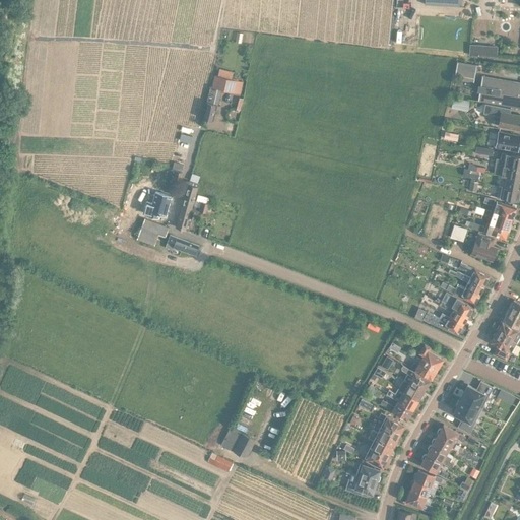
[(497,56),(497,46),(469,44),(468,54),(497,56)]
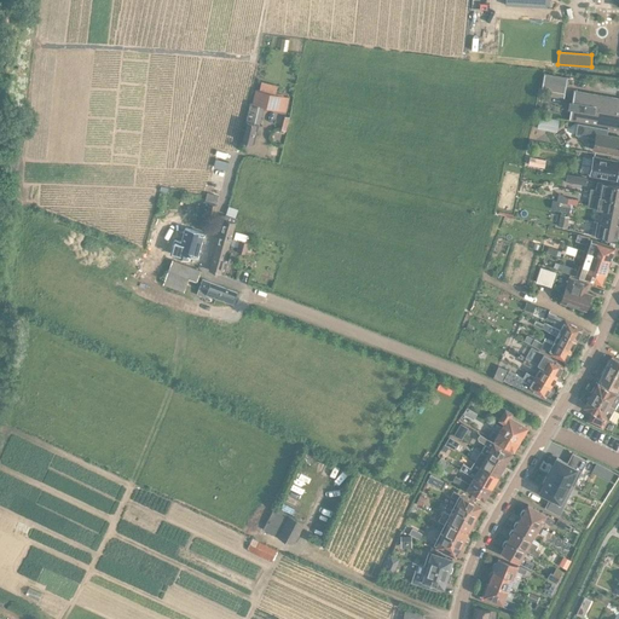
[(544,74),(541,90),(549,91),(565,94),(567,77),(544,74)]
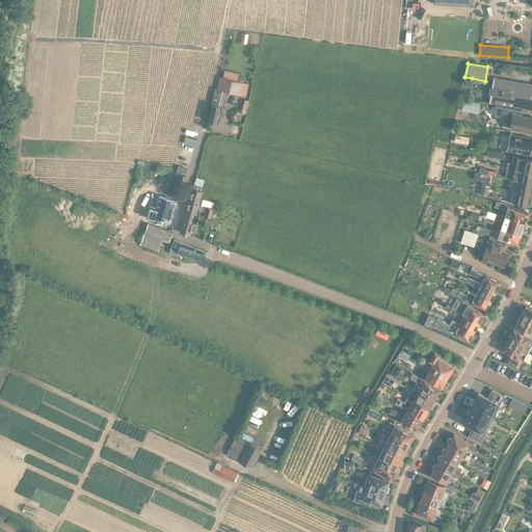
[(215,87),(207,121),(217,123),(221,106),(222,107),(225,91),(245,96),(248,84),(237,81),(238,75),(224,71),(222,78),(219,77),(216,88),(215,87)]
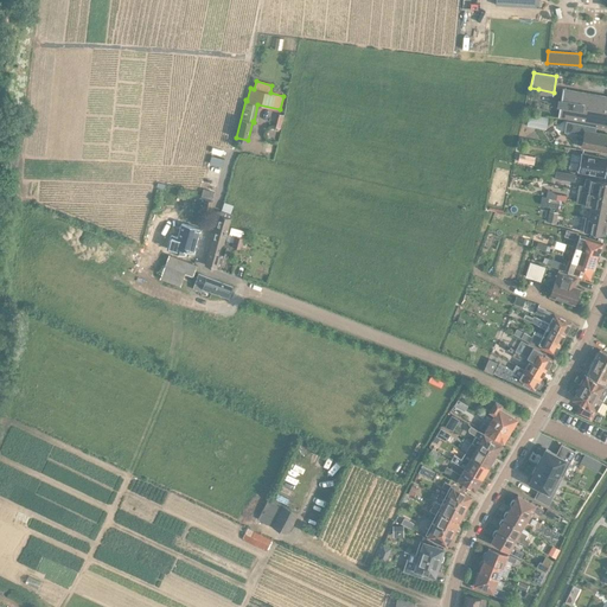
[(606,96),(563,89),(563,88),(557,117),(558,117),(558,116),(606,125),(606,96)]
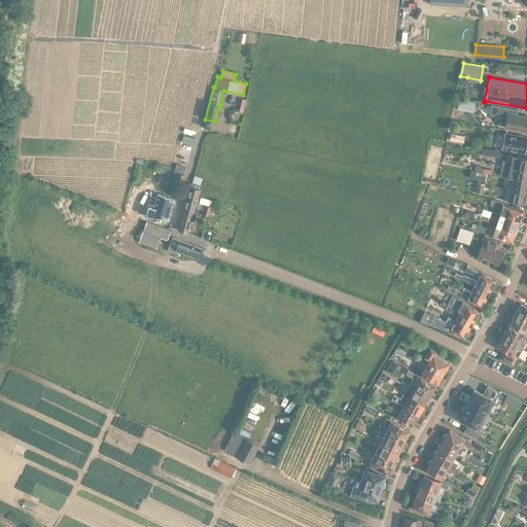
[(459,99),(458,109),(475,109),(476,100),(459,99)]
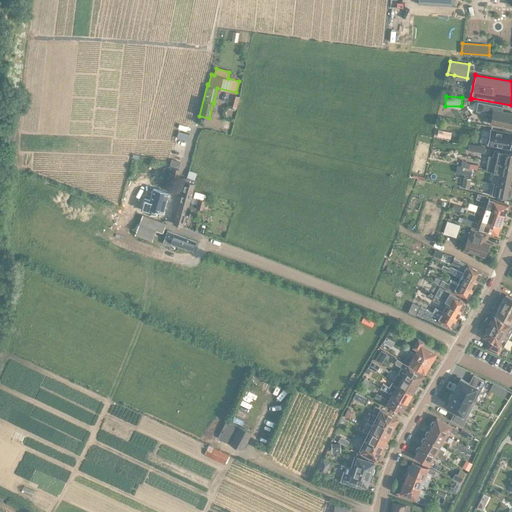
[(490,124),(511,127),(511,113),(502,111),(503,106),(477,102),(475,111),(492,115),(490,124)]
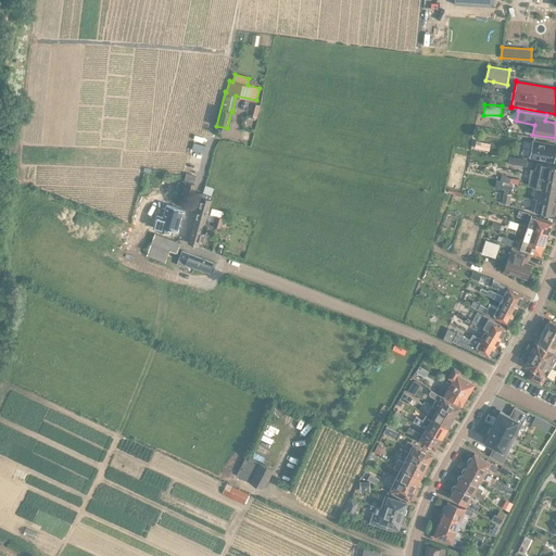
[(491,142),(477,140),(476,148),(489,150),(491,142)]
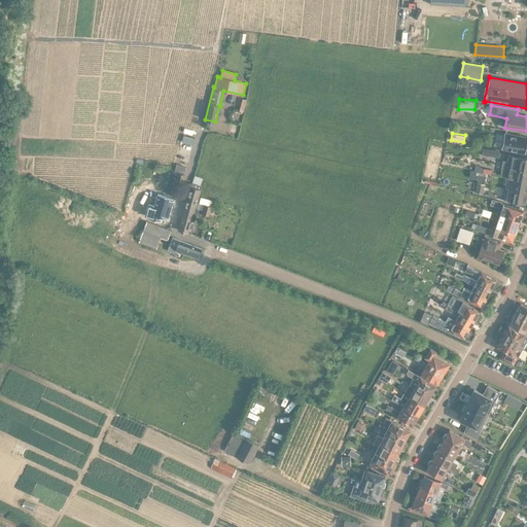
[(501,148),(525,153),(526,140),(526,137),(504,133),(501,148)]
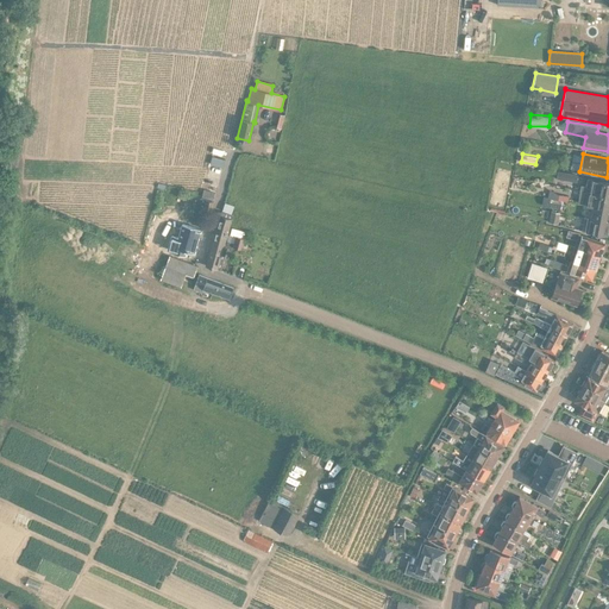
[(213,155),(205,181),(218,184),(225,158),(213,155)]
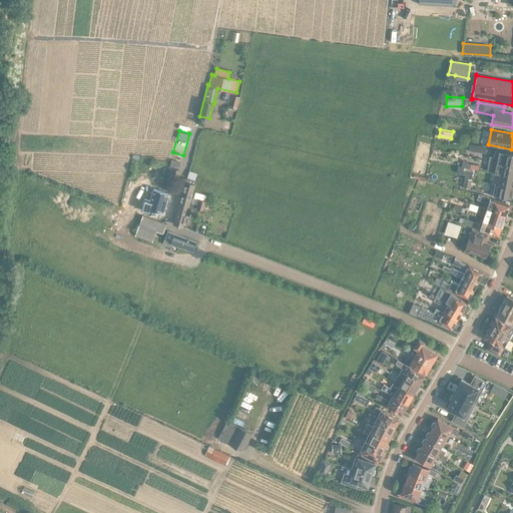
[(500,162),(512,164),(512,153),(503,151),(495,150),(494,157),(489,156),(488,160),(494,161),(500,162)]
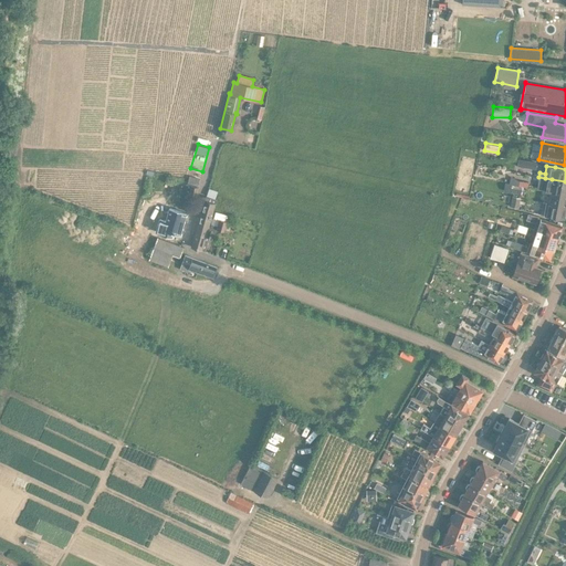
[(189,176),(187,182),(198,186),(199,179),(189,176)]
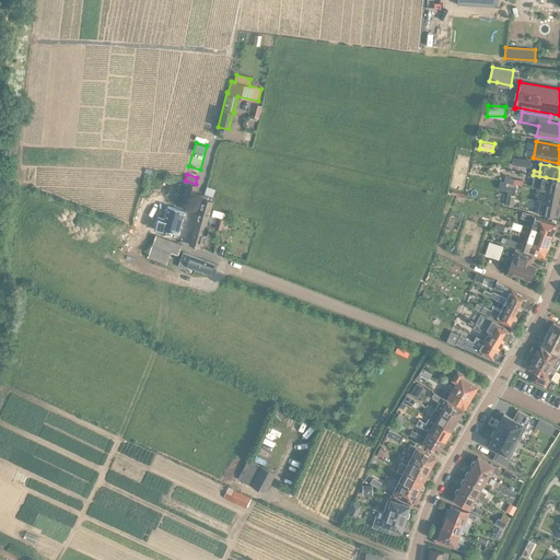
[(559,179),(546,177),(539,176),(537,188),(544,189),(559,191),(559,179)]
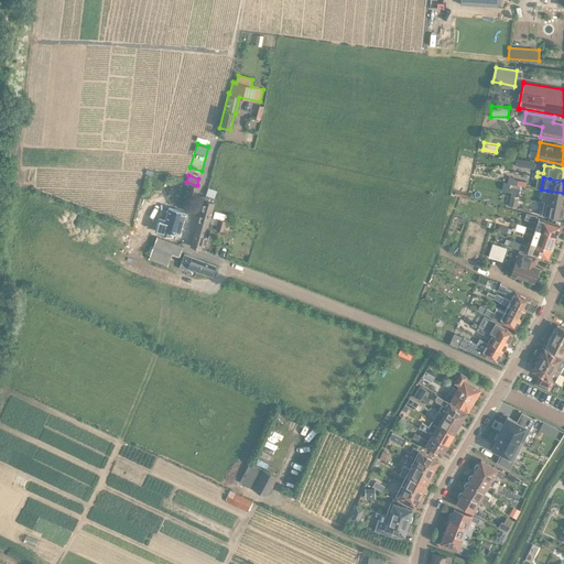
[(509,191),(519,193),(521,185),(511,183),(509,191)]
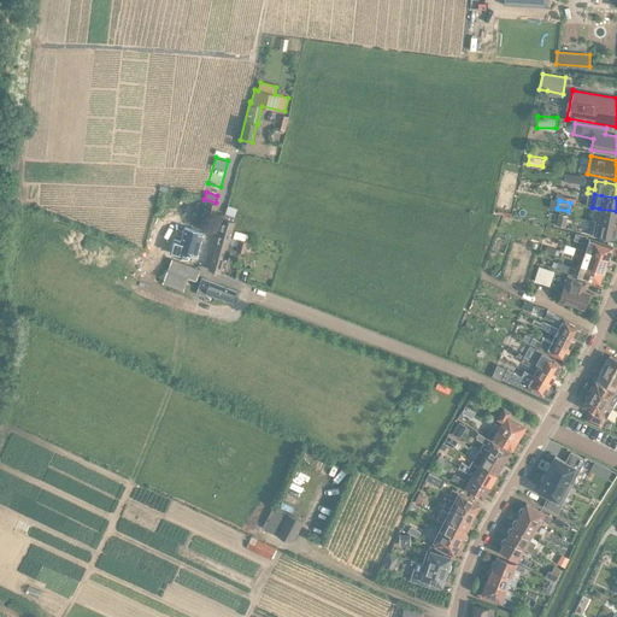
[(207,201),(205,212),(213,215),(216,204),(207,201)]
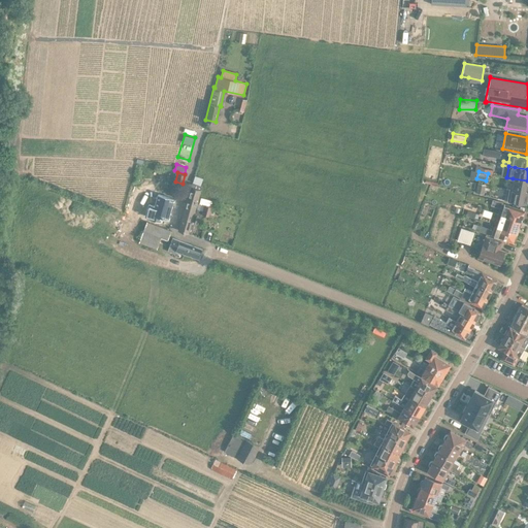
[(527,180),(513,178),(510,190),(527,193),(527,192),(527,191),(527,180)]
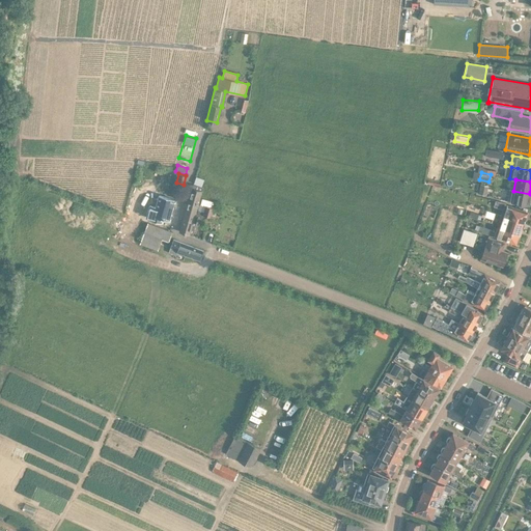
[(190,194),(185,210),(195,213),(202,187),(192,184),(192,186),(190,185),(188,193),(190,194)]
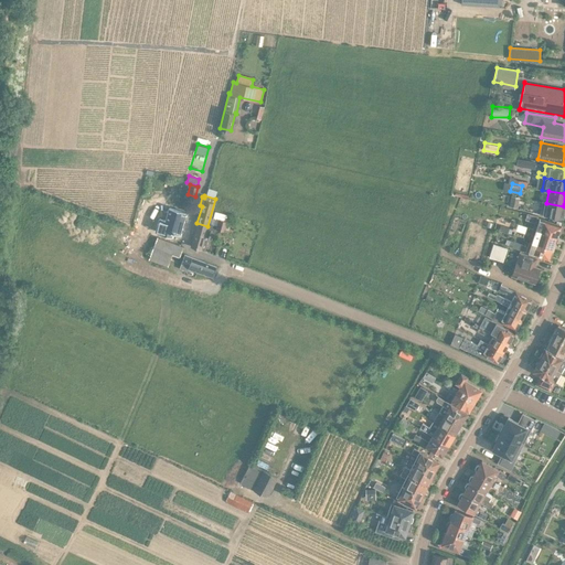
[(512,196),(510,206),(519,208),(520,198),(512,196)]
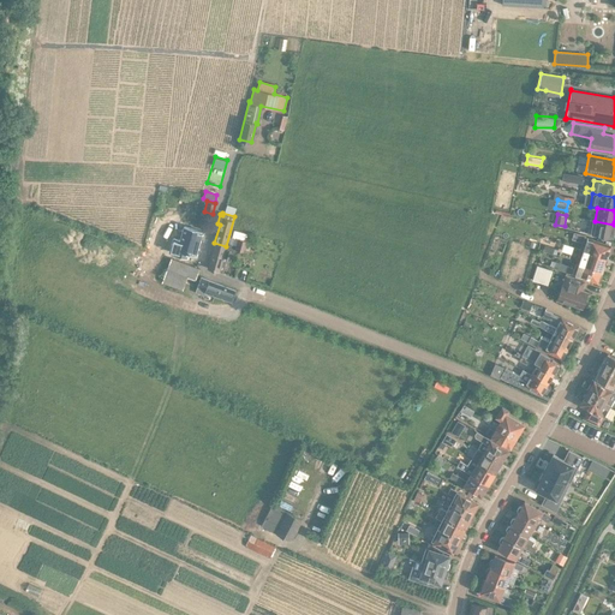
[(614,231),(614,225),(595,221),(589,220),(586,233),(611,238),(613,237),(614,231)]
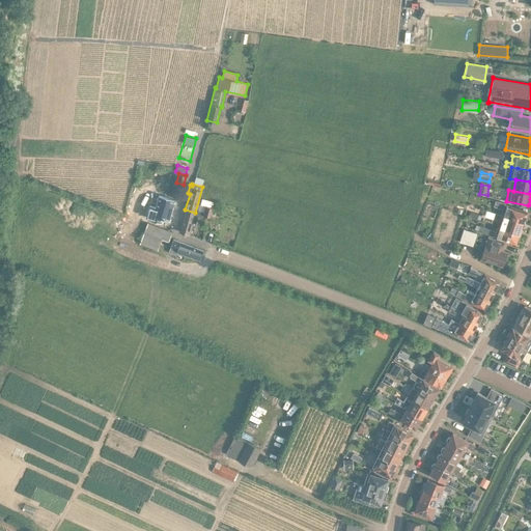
[(154,206),(148,219),(161,223),(163,219),(171,222),(178,203),(163,197),(159,208),(154,206)]
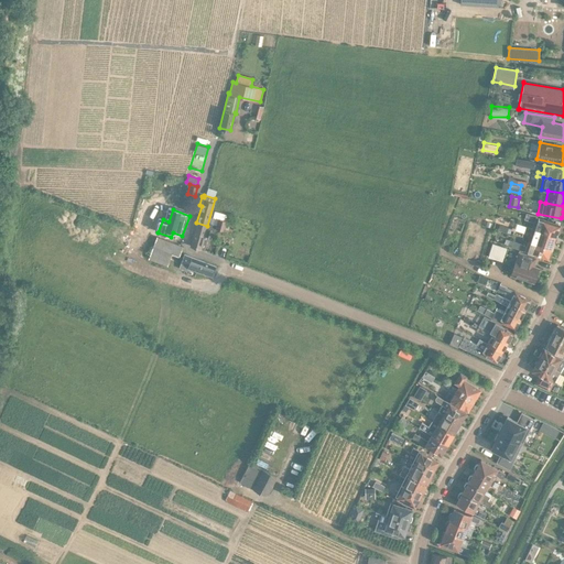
[(532,228),(539,230),(555,236),(556,235),(557,235),(559,229),(557,229),(560,225),(537,218),(537,216),(525,213),(524,219),(534,223),(532,228)]
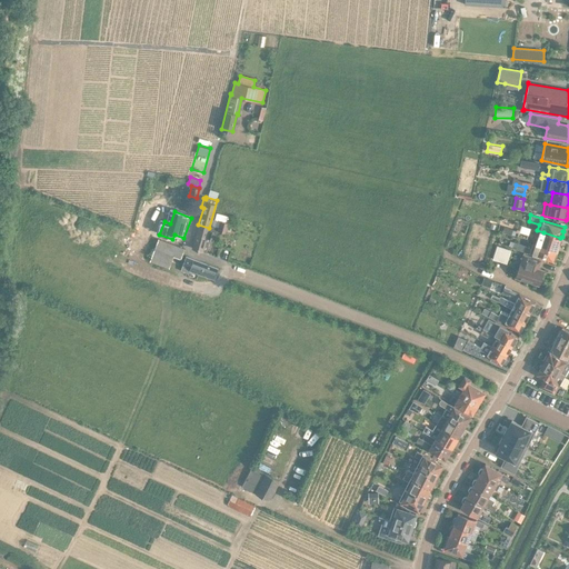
[(211,228),(209,228),(198,225),(192,248),(206,251),(211,232),(217,233),(218,230),(226,232),(228,222),(220,220),(219,227),(211,225),(211,228)]
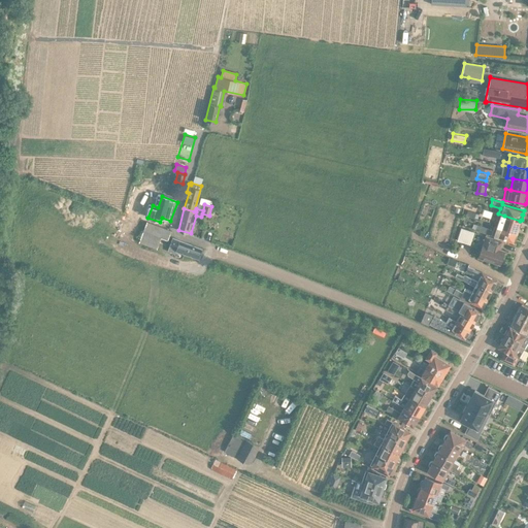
[(501,226),(500,227),(517,232),(518,229),(519,228),(520,226),(519,224),(520,221),(504,216),(498,213),(493,211),(492,216),(496,218),(495,223),(501,225),(501,226)]
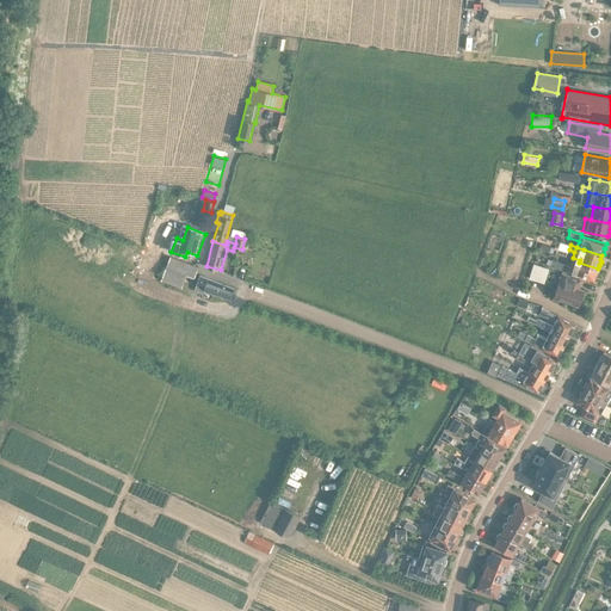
[(198,267),(170,257),(166,267),(193,278),(198,267)]
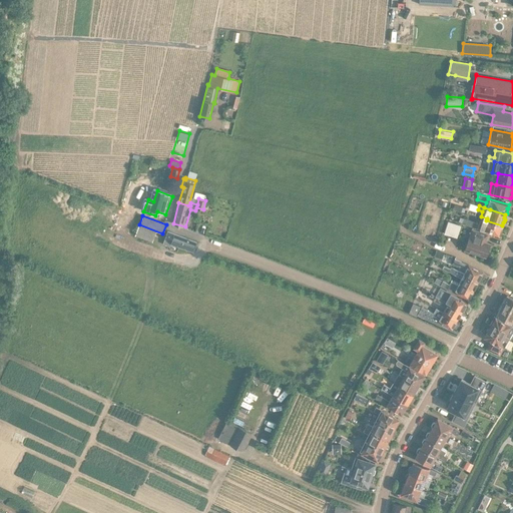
[(502,227),(501,226),(502,225),(486,220),(486,221),(480,219),(478,224),(473,221),(464,218),(462,223),(498,235),(500,231),(501,231),(502,227)]
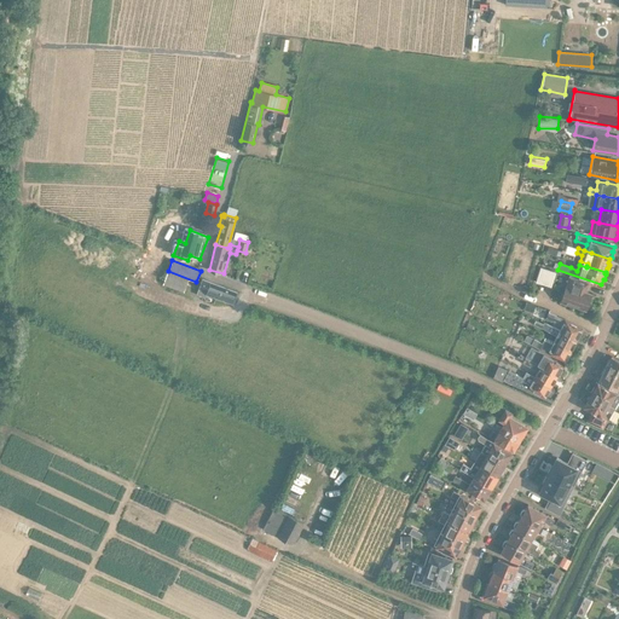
[(536,281),(551,287),(556,272),(541,267),(536,281)]
